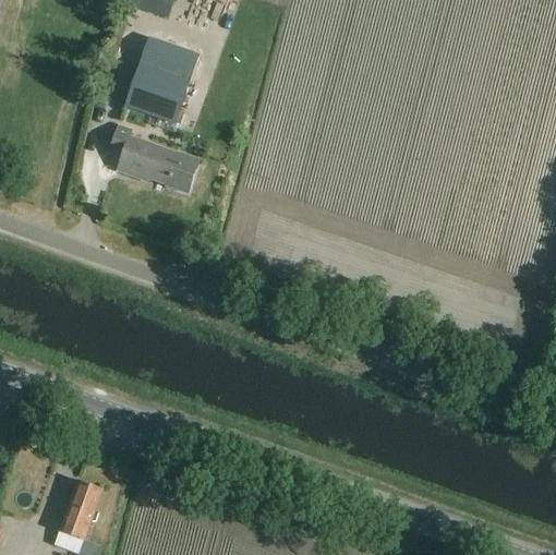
[(121,0),(166,16),(171,0),(121,0)]
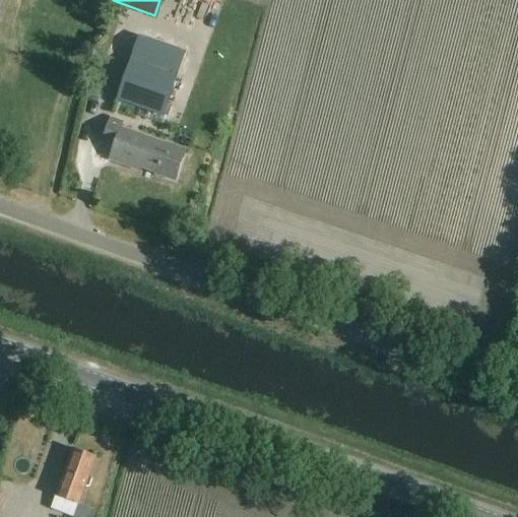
[(128,62),(115,98),(163,115),(176,78),(128,62)]
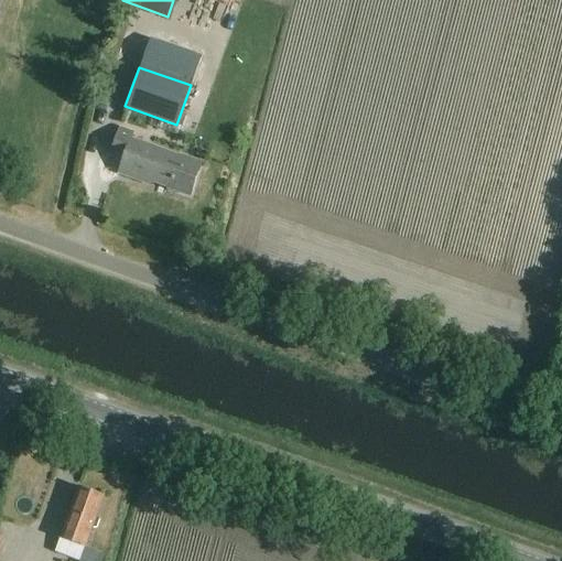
[(190,192),(200,161),(180,154),(129,137),(132,130),(118,125),(109,148),(122,152),(117,171),(141,180),(142,176),(169,185),(190,192)]
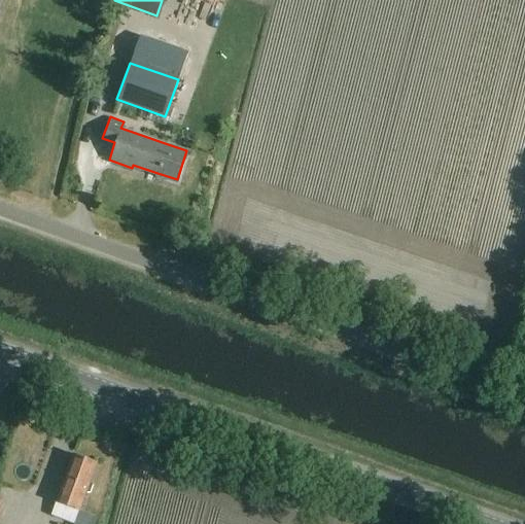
[(78,151),(74,162),(144,187),(147,177),(78,151)]
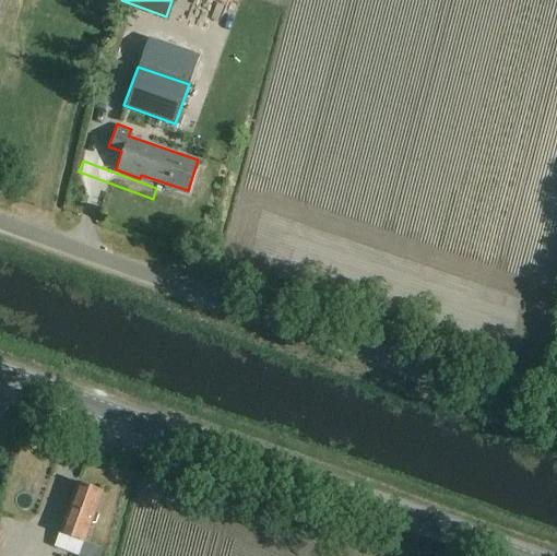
[(94,510),(102,489),(78,481),(60,531),(84,540),(91,521),(95,520),(97,513),(94,510)]
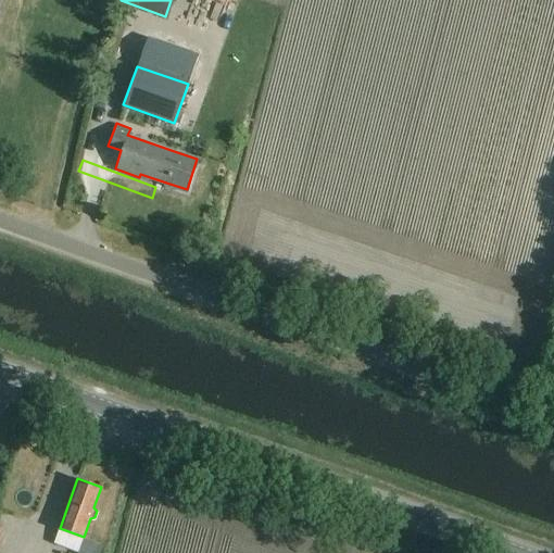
[(95,552),(98,544),(83,539),(77,552),(95,552)]
